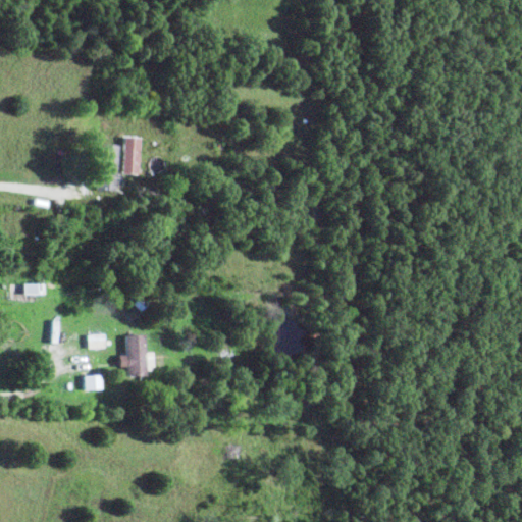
[(143,139),(126,138),(125,174),(141,175),(143,139)]
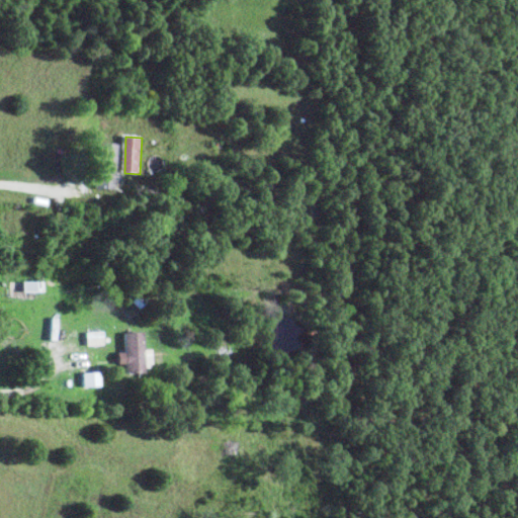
[(25,292),(40,291),(40,281),(25,282),(25,292)]
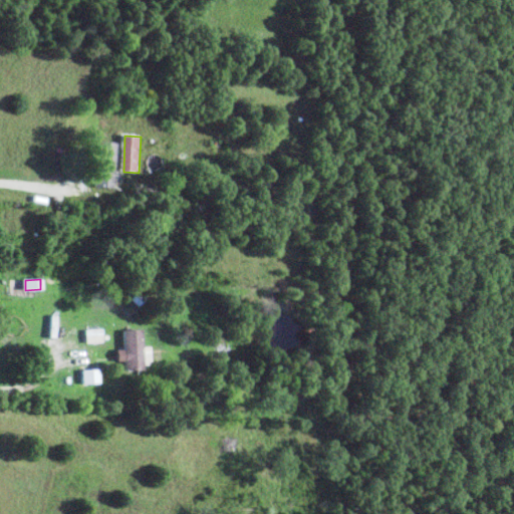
[(88,343),(104,343),(104,329),(87,330),(88,343)]
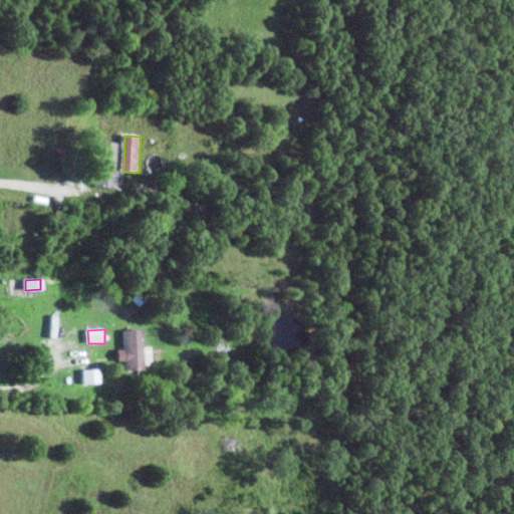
[(145,367),(144,330),(123,331),(124,350),(119,350),(119,362),(129,361),(129,368),(145,367)]
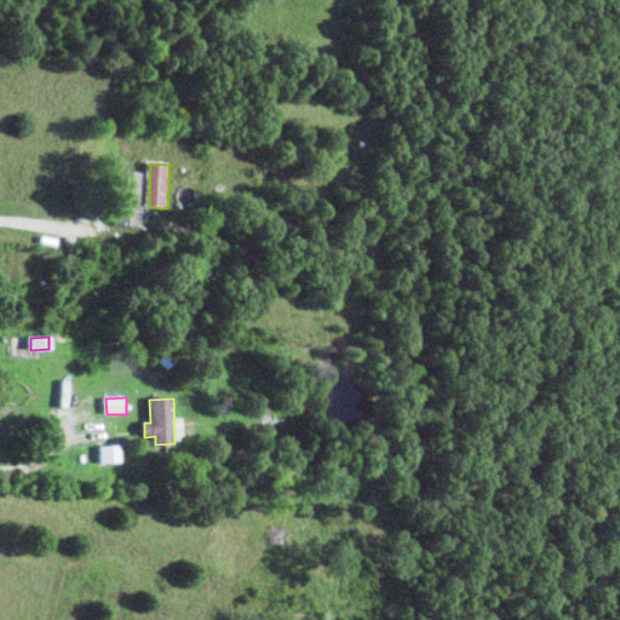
[(124,446),(103,447),(103,464),(124,463),(124,446)]
